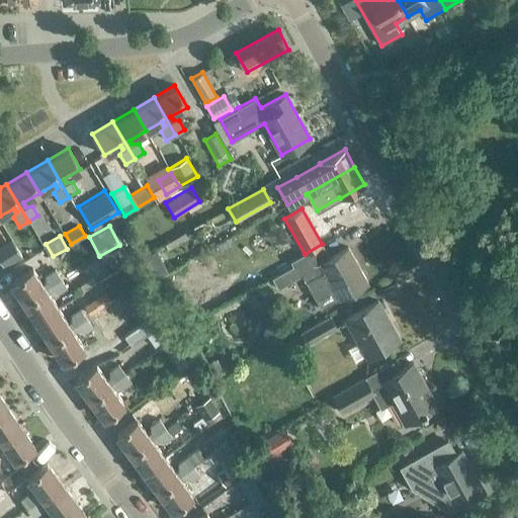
[(294,260),(296,264),(271,277),(277,288),(301,275),(306,281),(305,281),(320,310),(367,283),(347,247),(329,257),(322,244),(305,254),(294,260)]
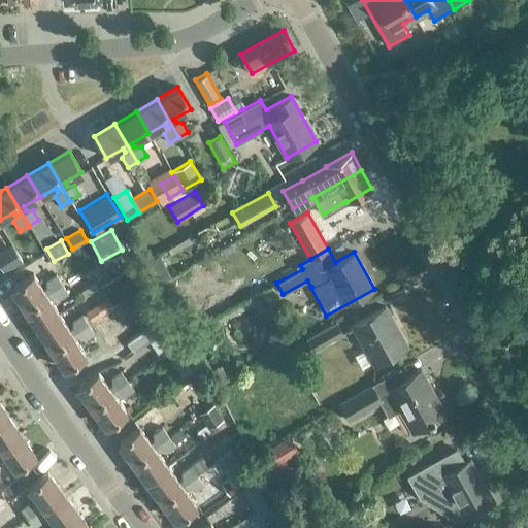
[(17,253),(0,263),(0,265),(4,273),(22,262),(17,253)]
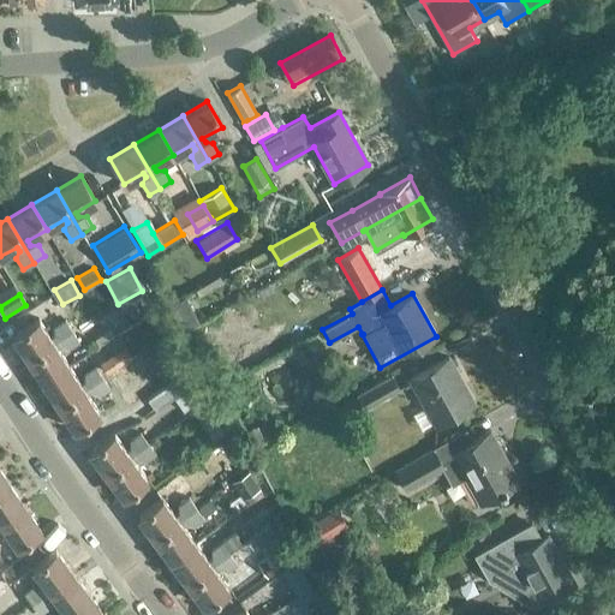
[(29,358),(71,330),(64,320),(54,327),(54,334),(49,338),(37,318),(13,335),(29,358)]
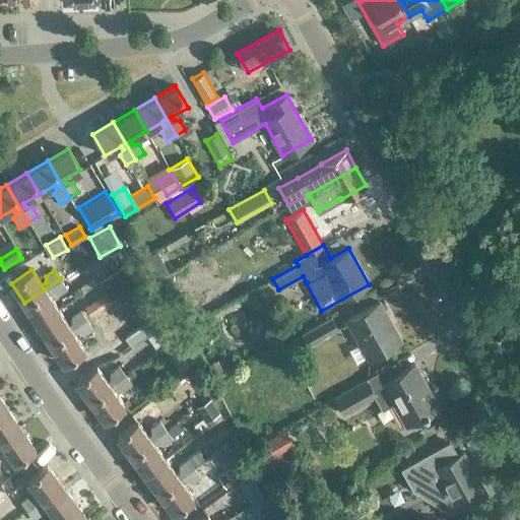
[(66,288),(60,279),(24,303),(37,323),(58,309),(48,294),(51,291),(58,295),(66,288)]
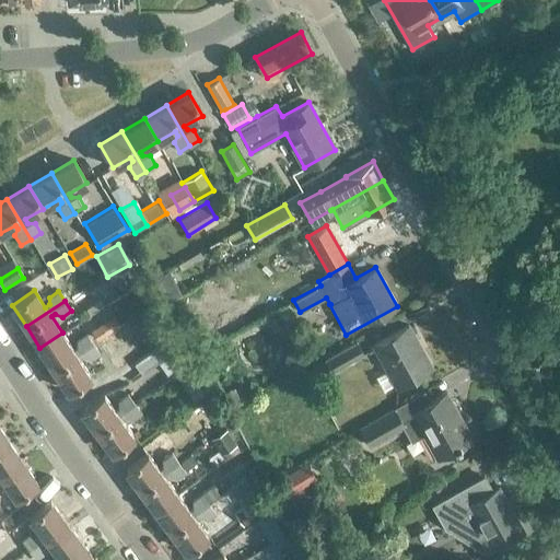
[(113,315),(90,330),(96,340),(119,325),(113,315)]
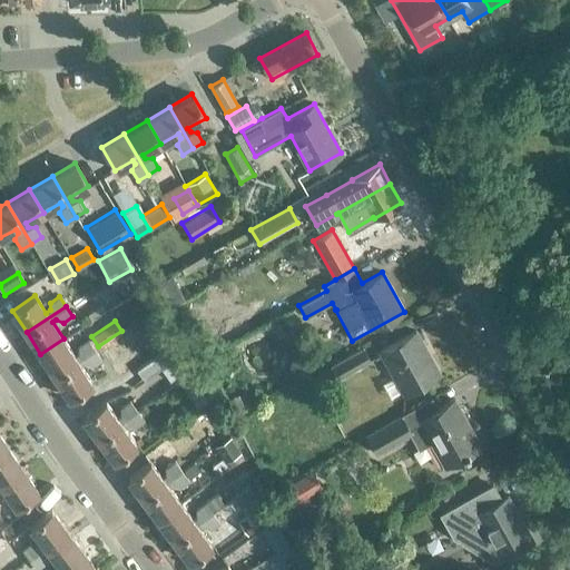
[(403,393),(439,373),(415,331),(380,351),(403,393)]
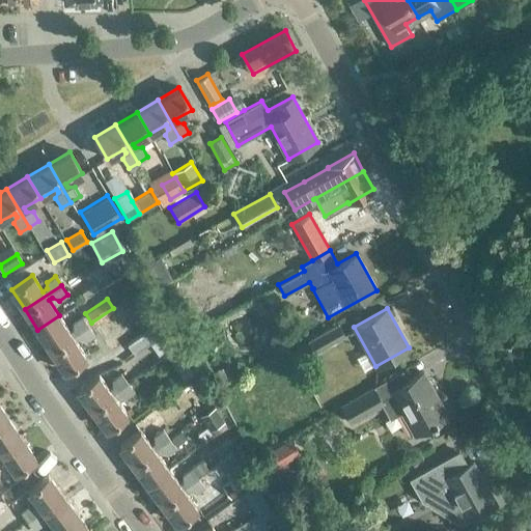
[(59,315),(37,330),(51,350),(88,326),(82,316),(73,323),(73,329),(70,331),(59,315)]
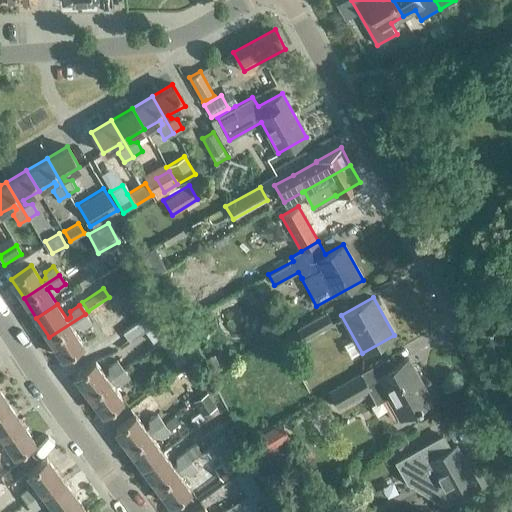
[(135,336),(155,322),(148,312),(129,326),(135,336)]
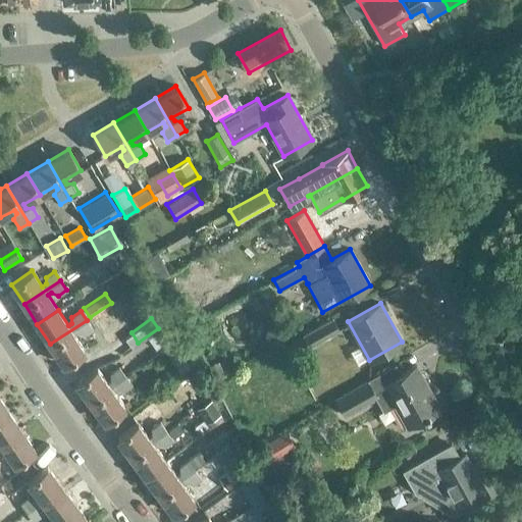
[(332,319),(303,335),(281,348),(288,358),(338,329),(332,319)]
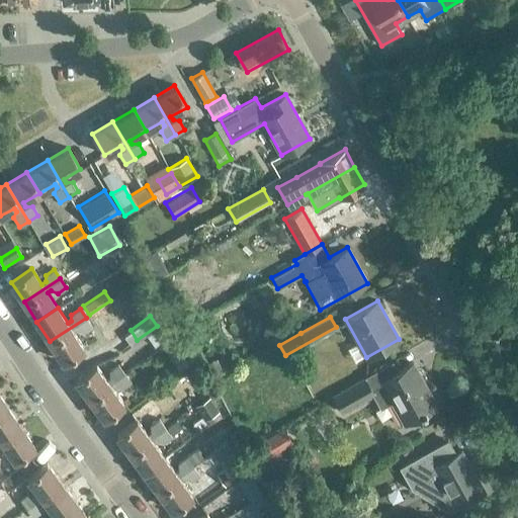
[(86,318),(50,341),(63,361),(84,348),(73,332),(77,330),(83,333),(92,327),(86,318)]
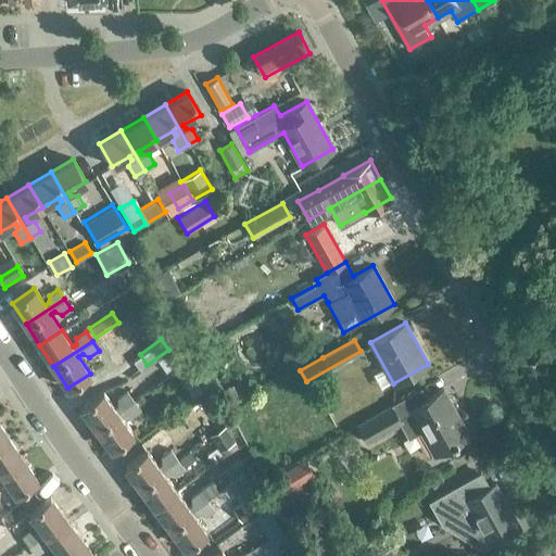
[(181,389),(196,379),(188,368),(175,378),(181,389)]
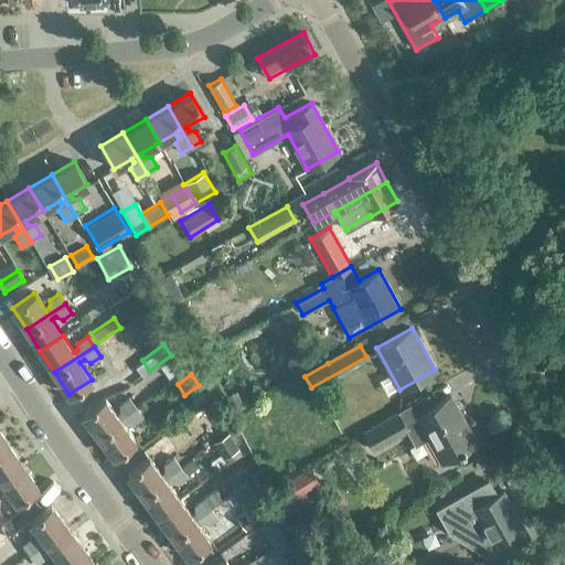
[(397,412),(363,432),(373,449),(405,430),(414,446),(427,438),(440,461),(460,450),(461,450),(465,448),(476,441),(449,395),(433,405),(427,394),(397,412)]
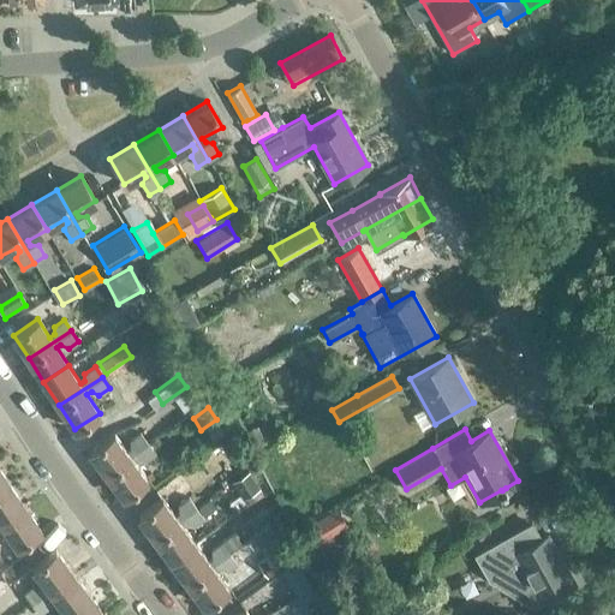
[(106,473),(148,443),(139,433),(130,440),(130,448),(126,451),(113,433),(89,451),(106,473)]
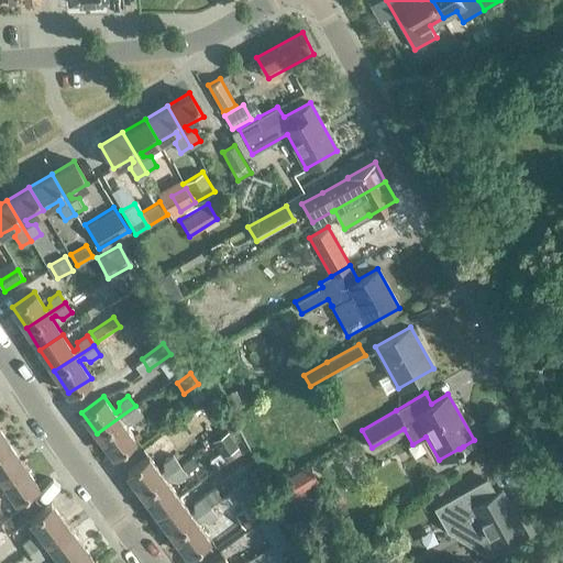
[(142,415),(135,406),(97,433),(113,454),(134,438),(122,422),(127,419),(133,421),(142,415)]
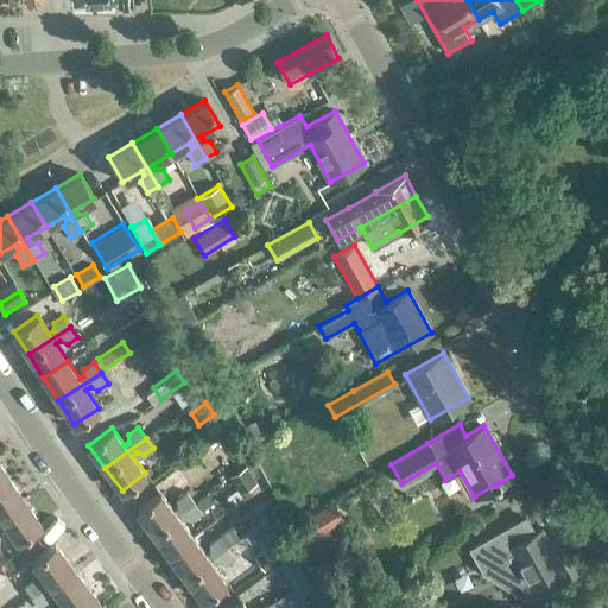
[(188,454),(202,473),(222,458),(208,438),(188,454)]
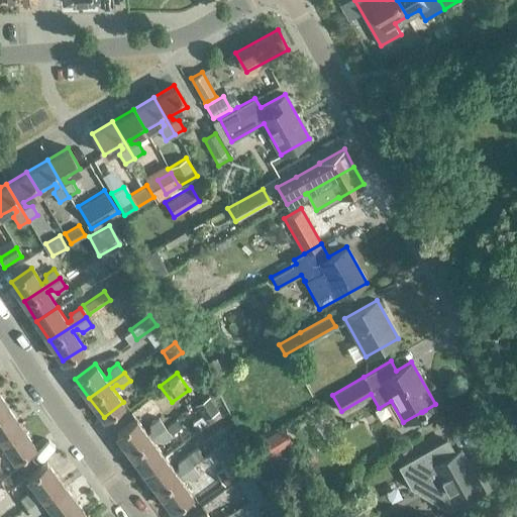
[(219,411),(209,395),(194,405),(203,420),(219,411)]
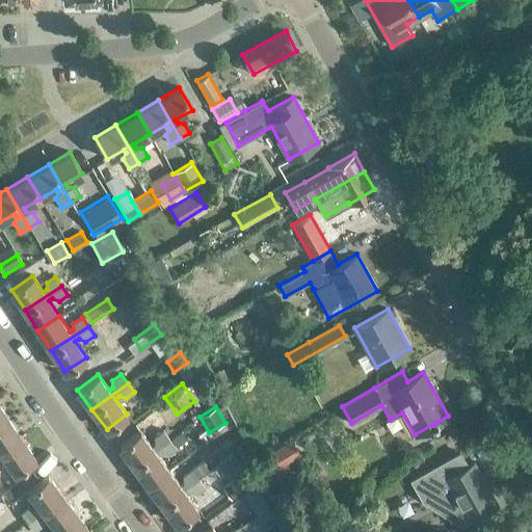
[(7,419),(0,423),(0,452),(21,439),(7,419)]
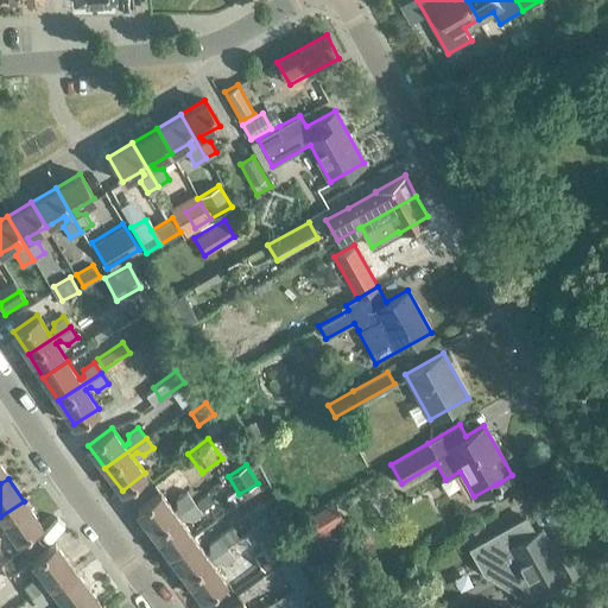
[(153,532),(194,501),(185,492),(176,499),(176,507),(172,510),(159,492),(137,510),(153,532)]
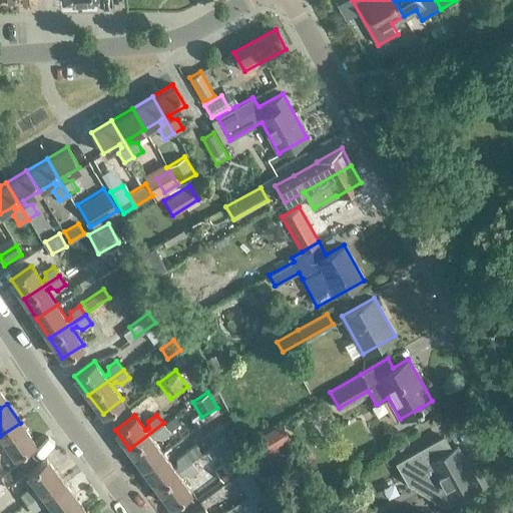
[(174,415),(163,423),(168,431),(179,423),(174,415)]
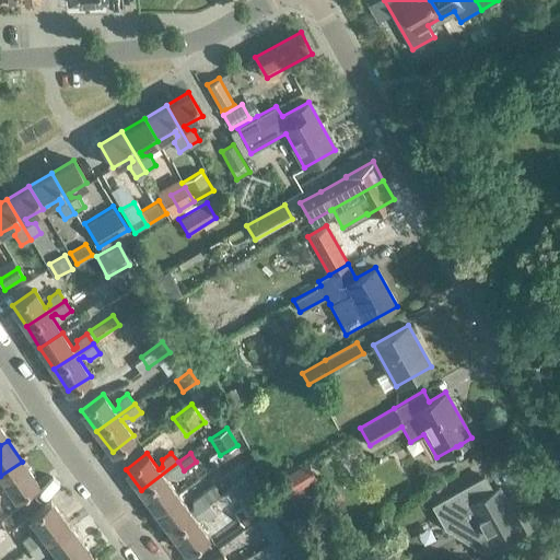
[(37,482),(22,462),(0,476),(0,483),(3,481),(14,498),(37,482)]
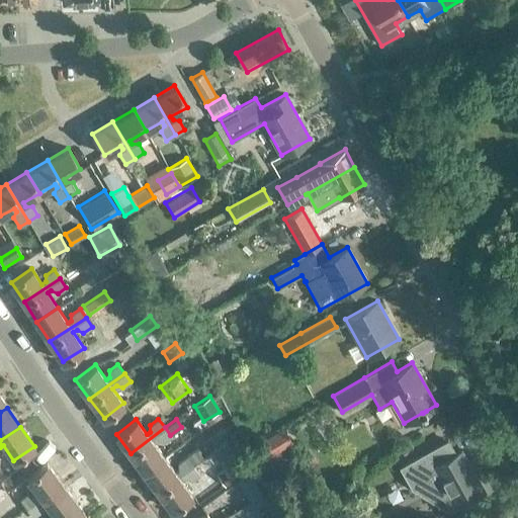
[(170,435),(165,427),(131,453),(144,471),(164,457),(153,442),(157,440),(163,442),(171,436),(170,435)]
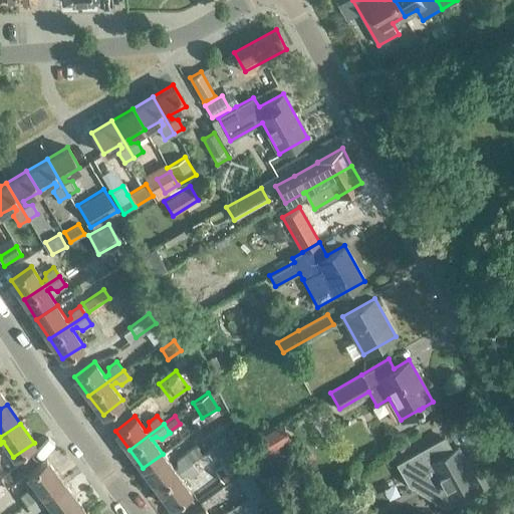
[(246,446),(255,461),(290,440),(281,425),(246,446)]
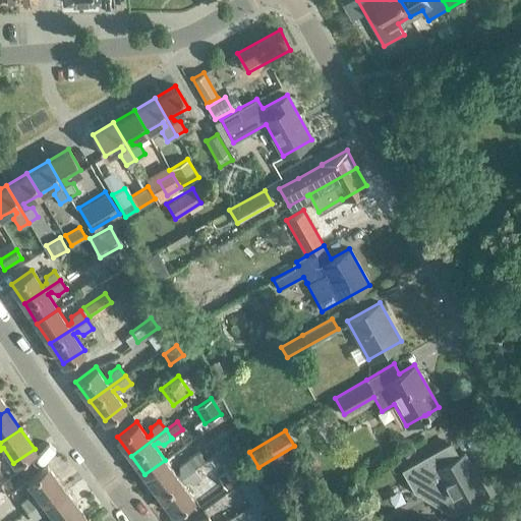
[(463,453),(458,456),(451,444),(401,471),(413,491),(451,514),(486,494),(463,453)]
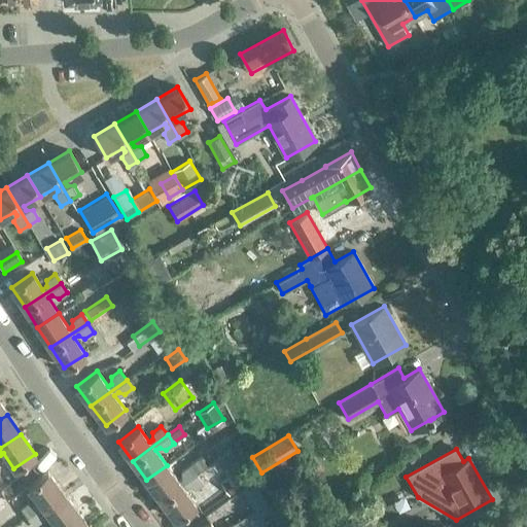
[(197,473),(206,466),(200,457),(189,464),(197,473)]
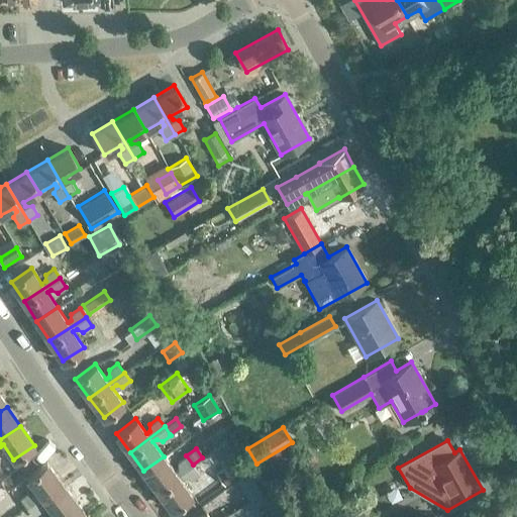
[(175,471),(164,456),(143,471),(158,490),(193,464),(186,455),(178,461),(178,469),(175,471)]
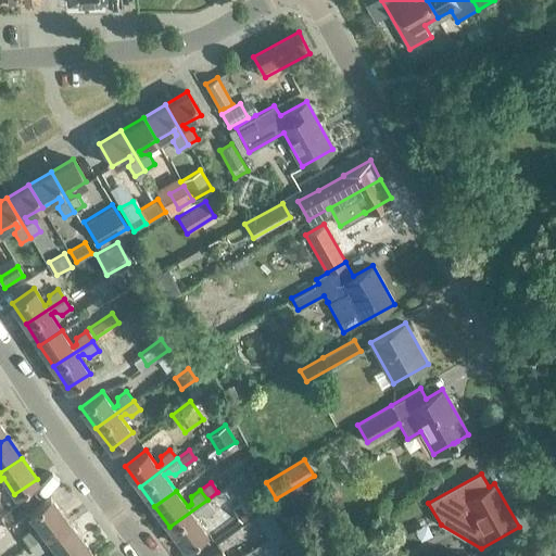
[(240,521),(262,505),(254,494),(232,510),(240,521)]
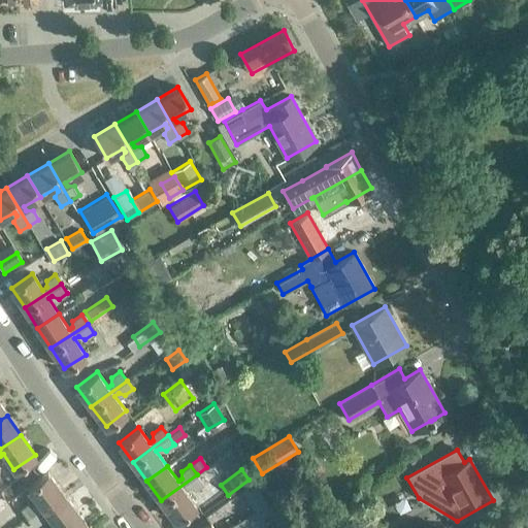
[(27,518),(62,491),(47,472),(27,488),(38,502),(35,505),(29,503),(21,509),(27,518)]
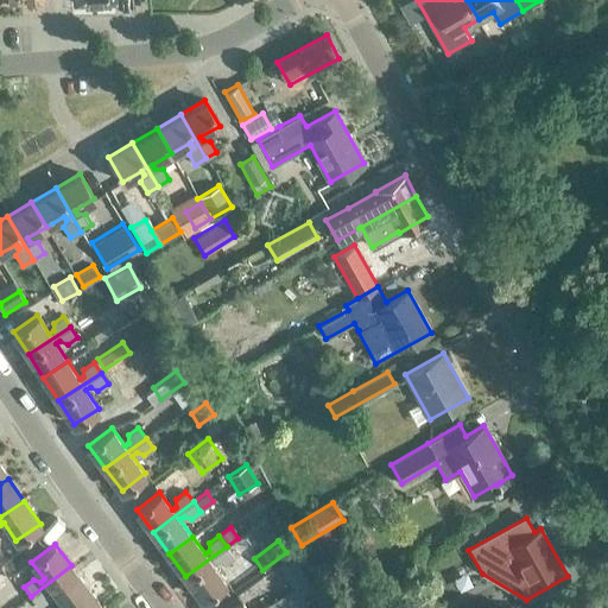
[(234,556),(227,546),(185,576),(202,599),(226,582),(213,564),(216,561),(223,564),(234,556)]
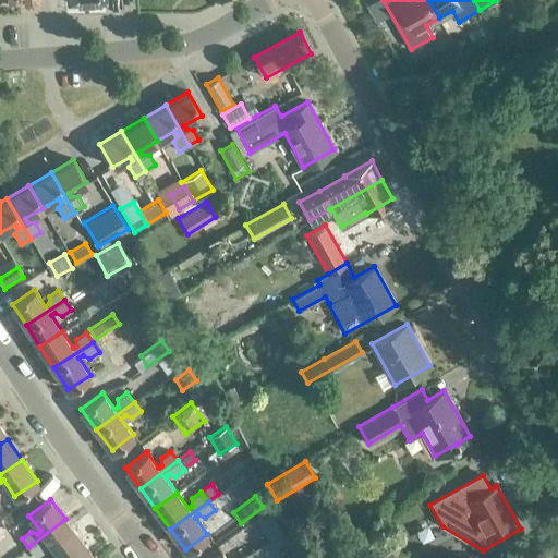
[(81,540),(65,519),(28,547),(35,557),(45,550),(44,543),(48,541),(59,556),(81,540)]
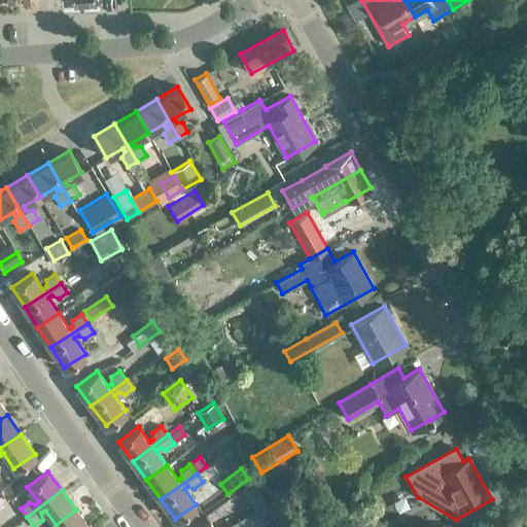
[(267,502),(232,524),(225,526),(212,526),(209,522),(201,526),(246,526),(248,526),(272,512),(267,502)]
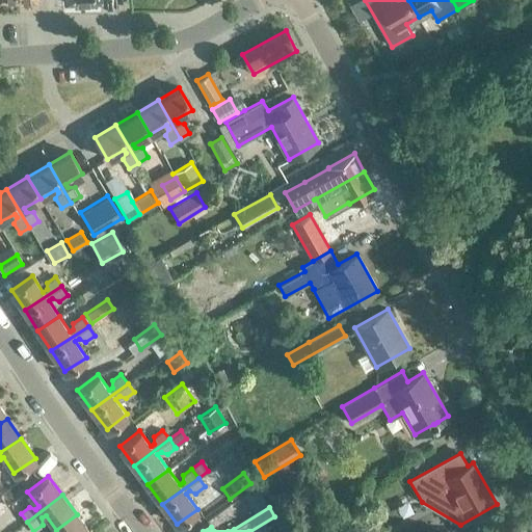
[(89,531),(77,514),(56,530),(57,531),(89,531)]
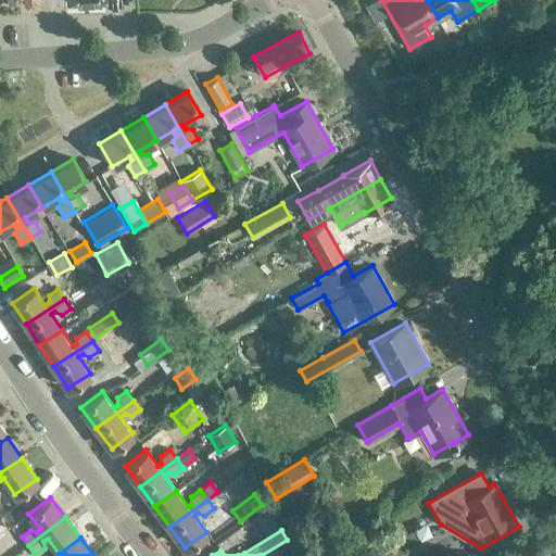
[(555,555),(555,538),(553,540),(555,545),(555,546),(542,555),(555,555)]
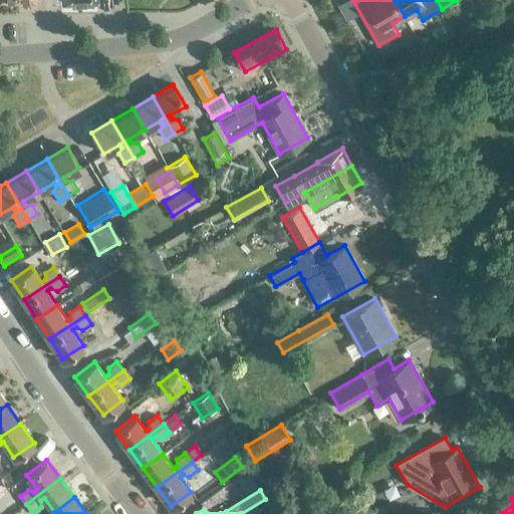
[(0,513),(10,513),(20,507),(14,499),(0,509),(0,513)]
